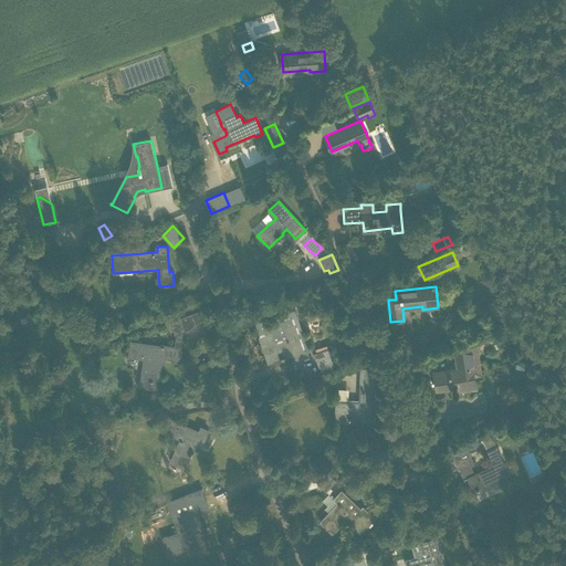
[(169,322),(175,335),(202,324),(198,311),(169,322)]
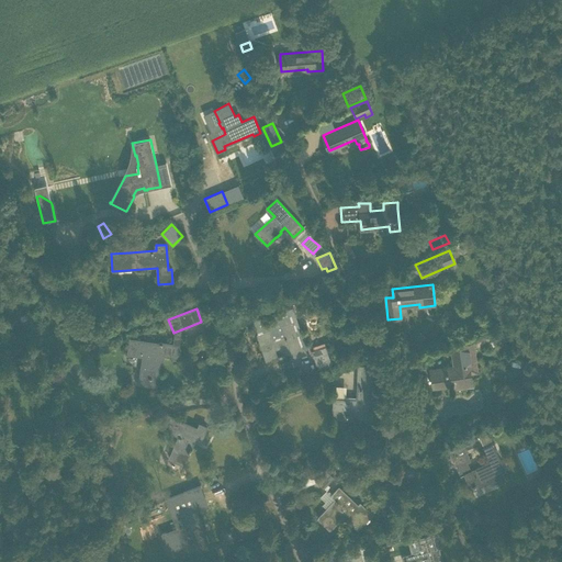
[(285,337),(273,341),(269,330),(258,334),(267,360),(279,357),(284,355),(284,353),(291,351),(293,358),(306,353),(303,346),(301,347),(292,323),(282,326),(285,337)]
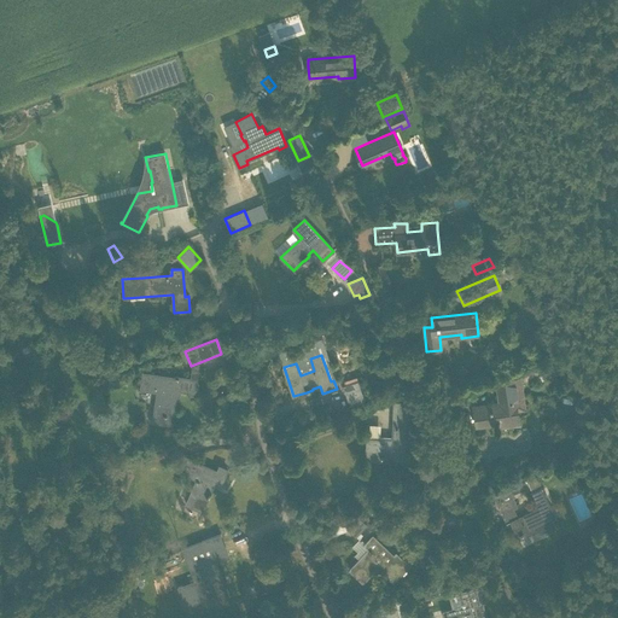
[(13,368),(0,372),(0,382),(17,377),(13,368)]
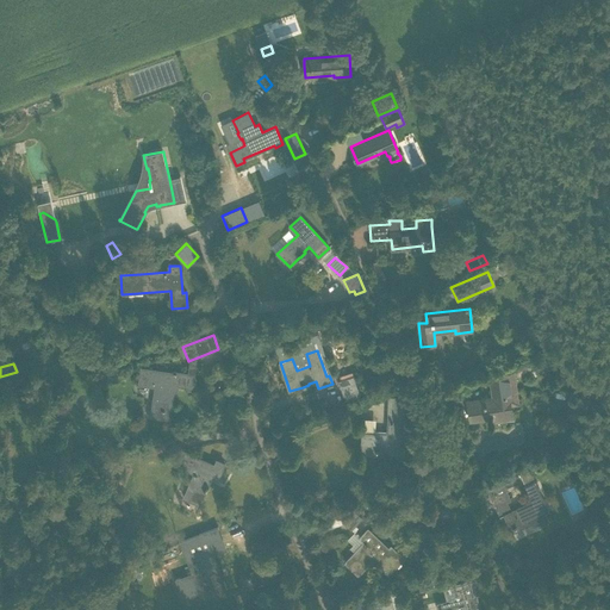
[(142,369),(139,384),(154,386),(149,417),(157,418),(169,421),(174,392),(175,392),(176,391),(178,388),(178,385),(187,387),(192,387),(193,387),(193,386),(194,385),(195,384),(195,383),(195,381),(195,380),(195,379),(195,378),(195,377),(194,375),(194,374),(190,374),(178,372),(173,372),(173,374),(142,369)]
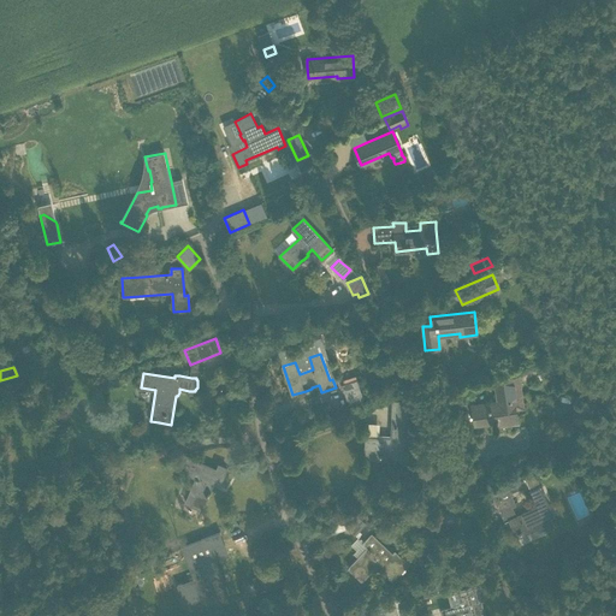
[(499,402),(472,406),(475,424),(503,420),(503,425),(516,422),(515,410),(523,408),(517,375),(496,379),(499,402)]
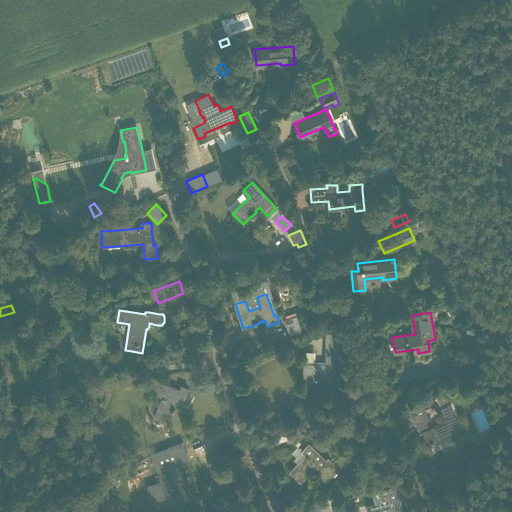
[(14,316),(6,319),(9,329),(18,326),(14,316)]
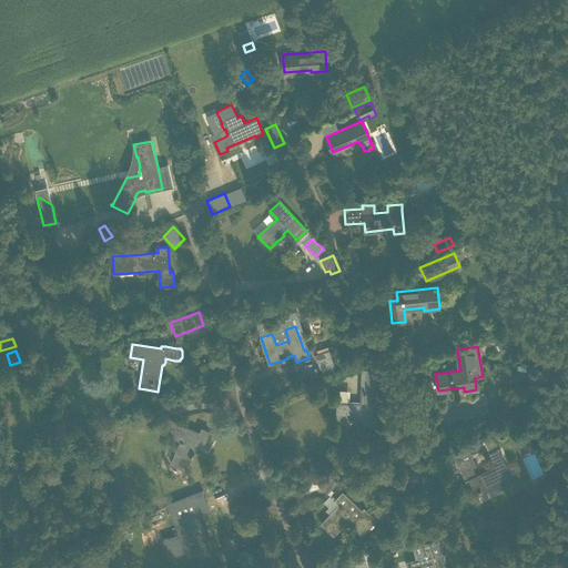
[(315,355),(320,367),(333,363),(330,351),(315,355)]
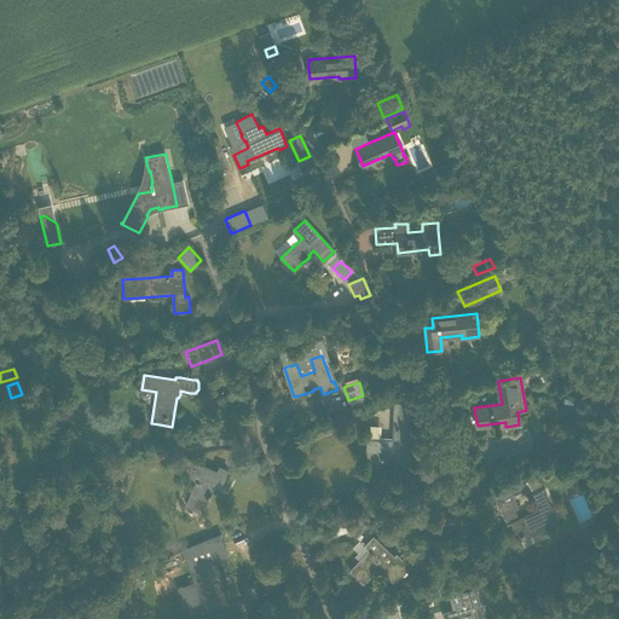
[(395,466),(410,466),(411,457),(408,457),(410,420),(410,404),(394,403),(393,440),(368,439),(366,457),(381,458),(388,460),(388,457),(395,458),(395,466)]
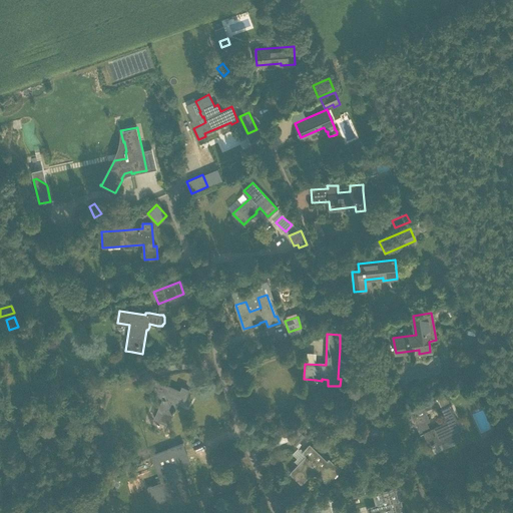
[(162,399),(154,419),(168,425),(173,414),(175,409),(174,408),(176,403),(182,405),(189,390),(182,387),(180,391),(150,378),(144,392),(162,399)]
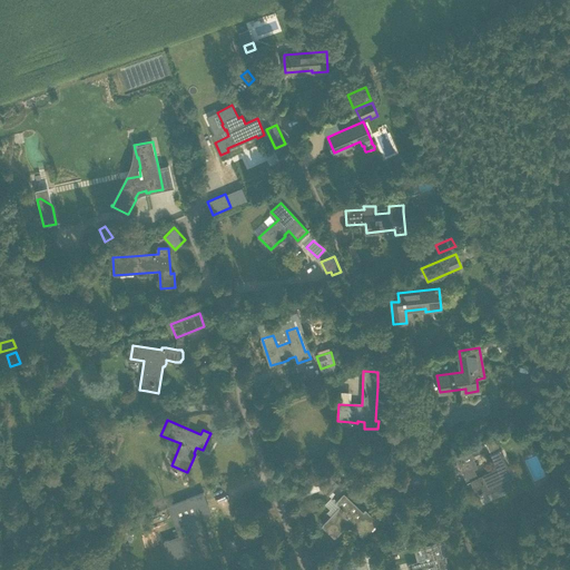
[(400,433),(403,441),(411,438),(408,430),(400,433)]
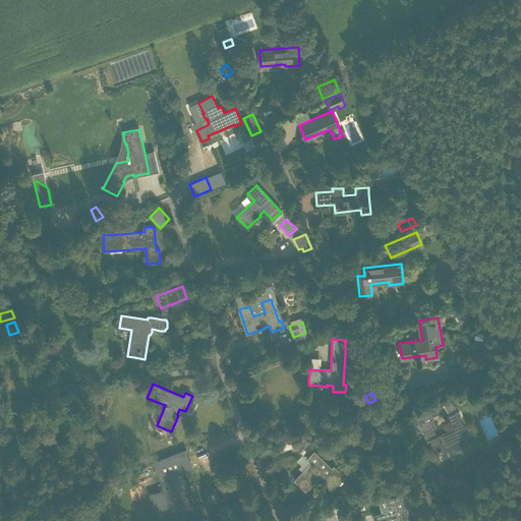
[(356,400),(359,406),(365,404),(362,397),(356,400)]
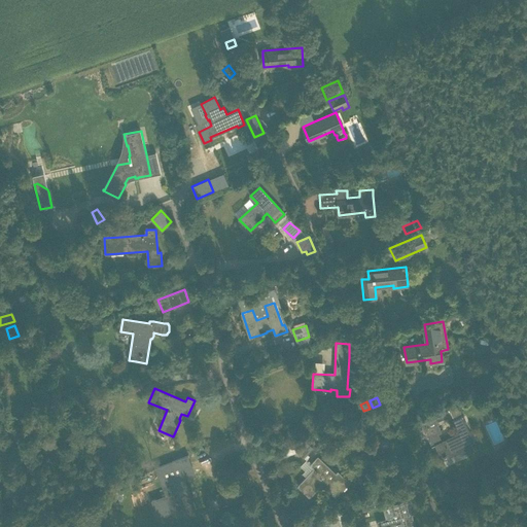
[(436,422),(451,415),(452,415),(448,407),(429,416),(420,420),(427,436),(436,432),(441,431),(436,422)]
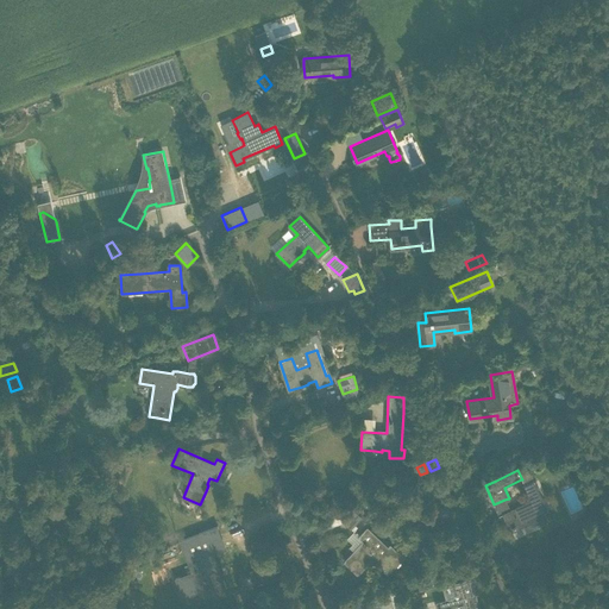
[(547,509),(534,481),(523,485),(522,487),(529,501),(509,510),(506,513),(512,527),(513,528),(531,521),(533,526),(539,522),(540,523),(548,520),(544,512),(547,509)]
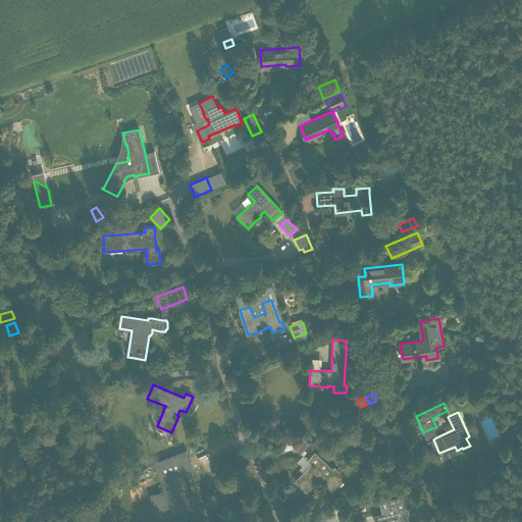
[(292,445),(301,453),(310,444),(300,434),(292,445)]
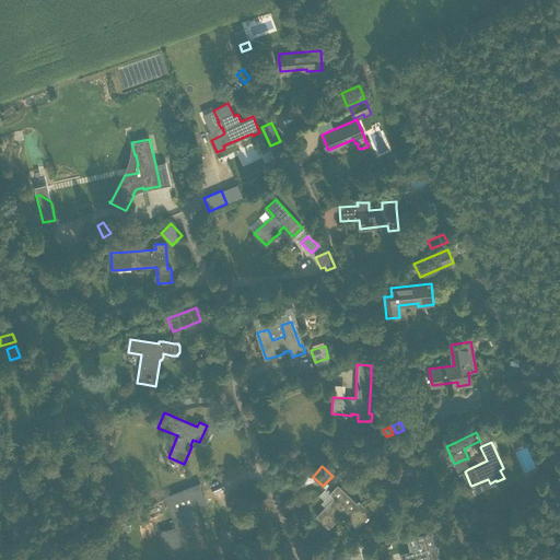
[(405,467),(407,482),(416,481),(412,466),(405,467)]
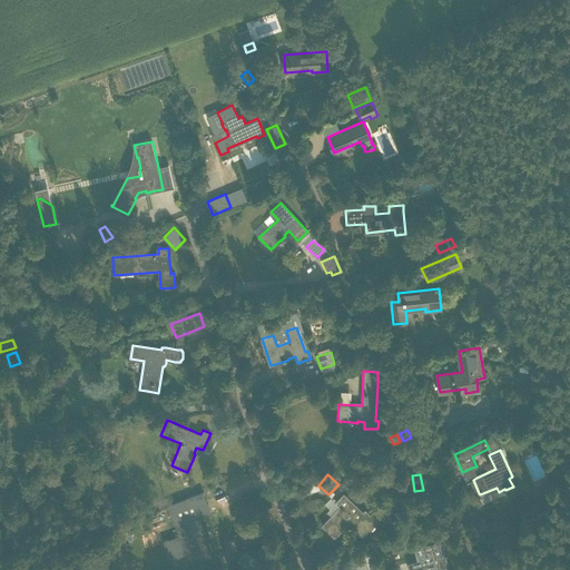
[(341,507),(323,526),(335,537),(343,528),(344,529),(345,527),(345,526),(349,522),(347,522),(350,520),(359,529),(356,531),(363,537),(377,522),(365,510),(363,512),(344,494),(336,502),(341,507)]
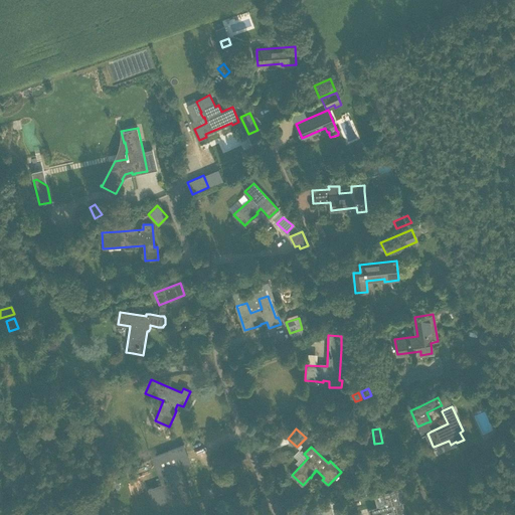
[(153,459),(155,464),(170,459),(167,452),(151,458),(152,459),(153,459)]
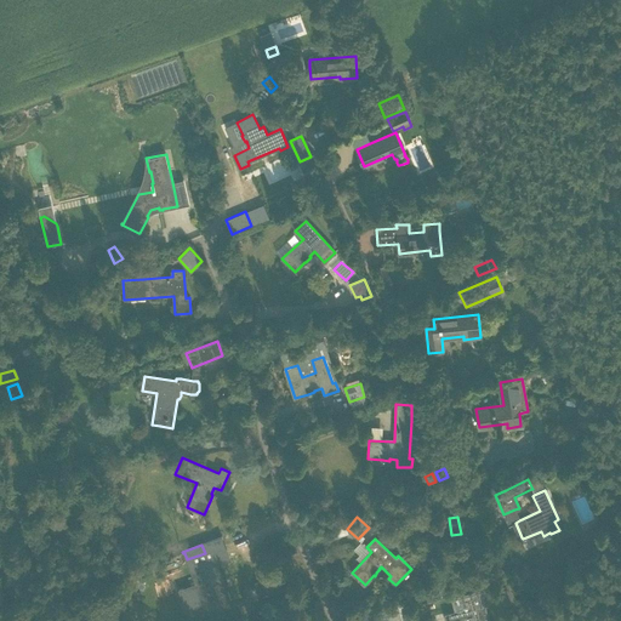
[(184,553),(155,564),(160,577),(189,568),(184,553)]
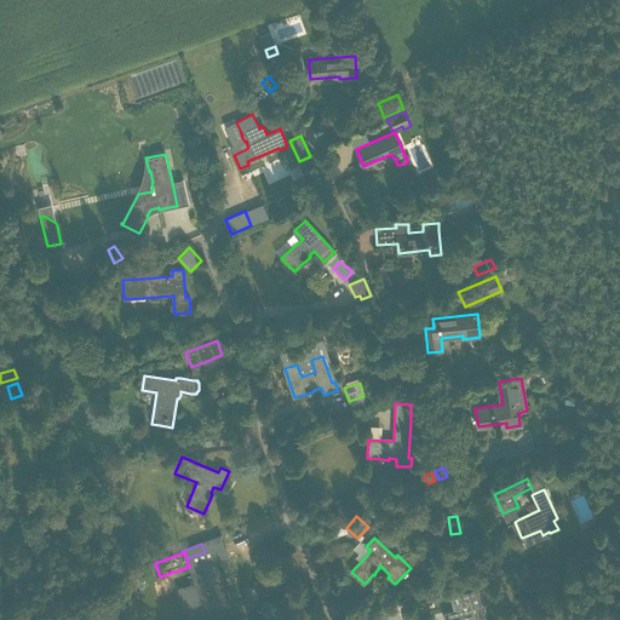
[(179,590),(187,607),(213,597),(216,603),(229,598),(213,555),(194,561),(197,569),(201,568),(206,580),(179,590)]
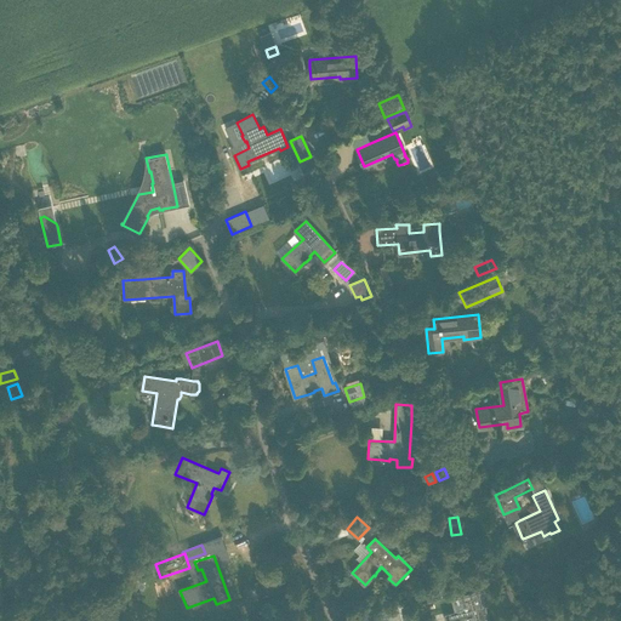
[(147,580),(143,573),(125,580),(129,587),(134,585),(135,588),(148,584),(147,580)]
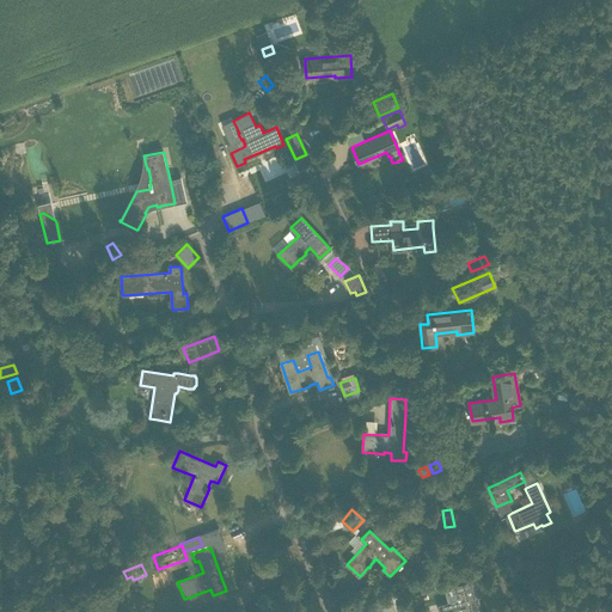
[(482,611),(477,597),(481,595),(477,581),(454,587),(458,601),(439,606),(440,611),(482,611)]
